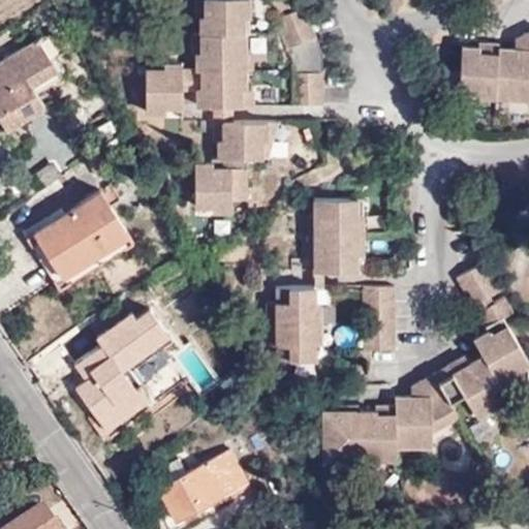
[(206,0),(206,11),(215,11),(215,18),(211,18),(211,19),(211,35),(201,35),(201,48),(211,48),(211,54),(207,54),(207,55),(207,71),(192,72),(192,84),(201,84),(201,90),(197,90),(197,91),(197,109),(241,107),(241,91),(245,91),(245,71),(240,71),(240,55),(245,55),(244,19),(249,19),(248,0),(206,0)]
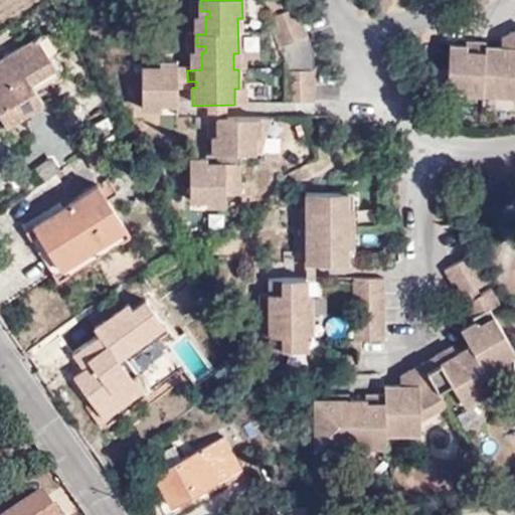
[(304,36),(297,10),(276,15),(282,41),(304,36)]
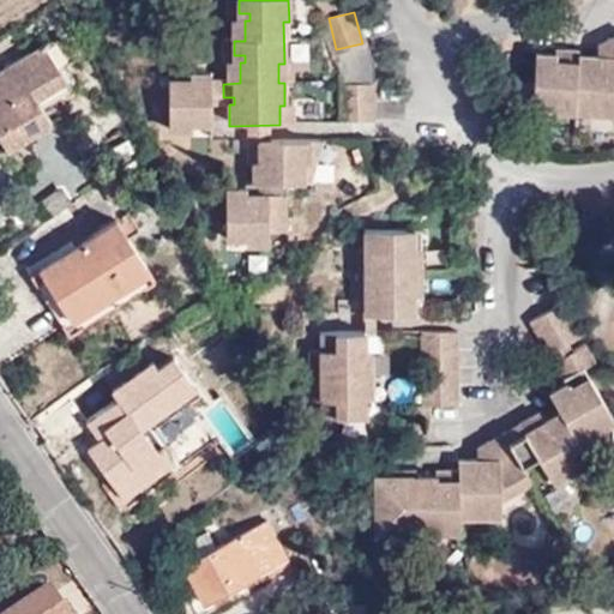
[(536,55),(533,107),(552,108),(552,114),(575,115),(575,109),(593,110),(594,116),(613,118),(613,38),(608,42),(607,60),(599,59),(579,58),(579,53),(565,53),(565,62),(557,62),(557,58),(555,58),(536,55)]
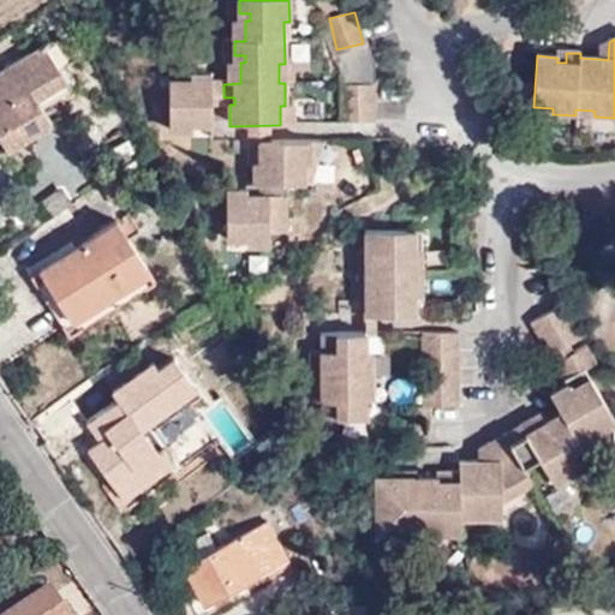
[(599,47),(599,59),(608,60),(609,42),(599,47)]
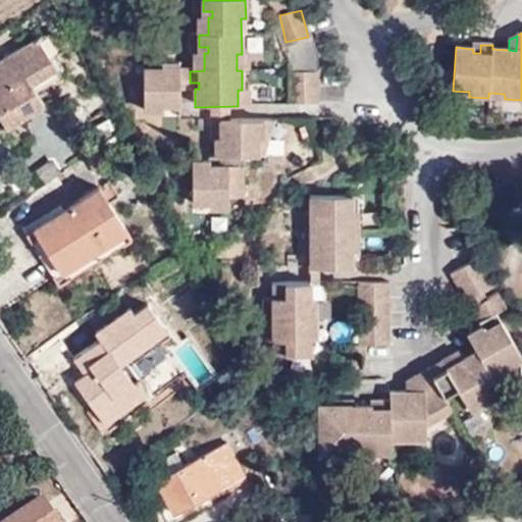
[(44,106),(36,92),(25,75),(51,60),(38,39),(0,62),(0,119),(6,131),(44,106)]
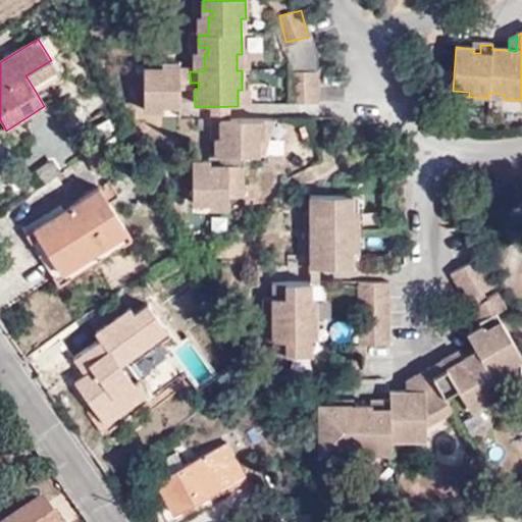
[(248,54),(242,54),(237,54),(237,70),(242,70),(248,70),(248,54)]
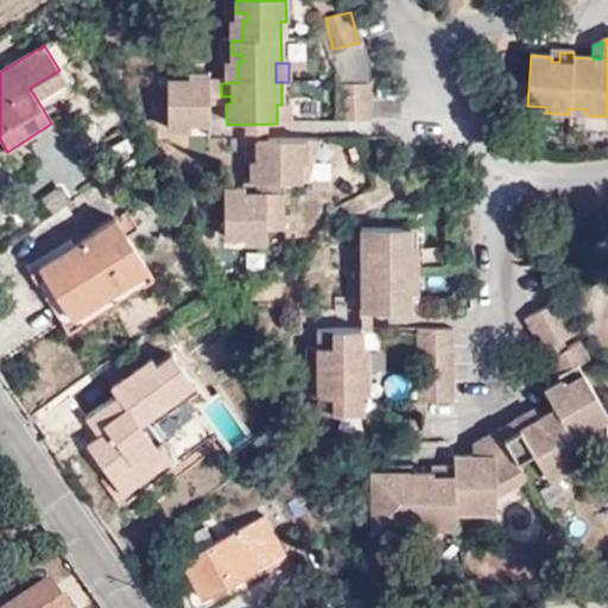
[(30,88),(42,107),(74,87),(74,81),(65,67),(59,70),(30,88)]
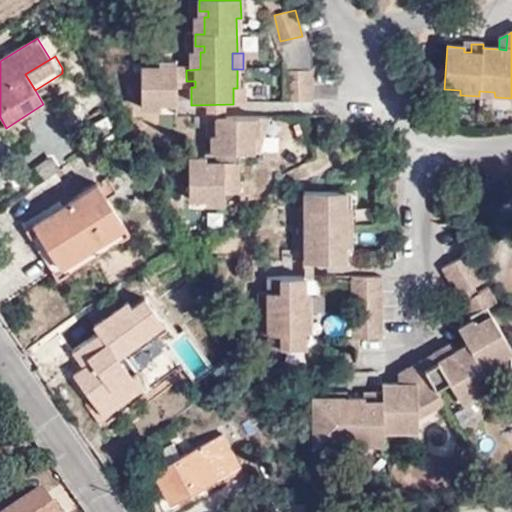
[(176,104),(176,88),(176,70),(176,63),(159,63),(159,68),(153,68),(153,59),(141,59),(142,111),(160,110),(161,104),(176,104)]
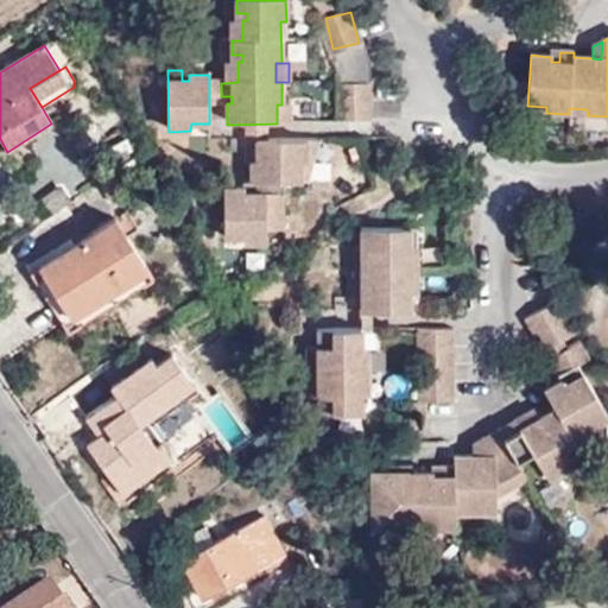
[(369,119),(371,81),(334,81),(334,119),(369,119)]
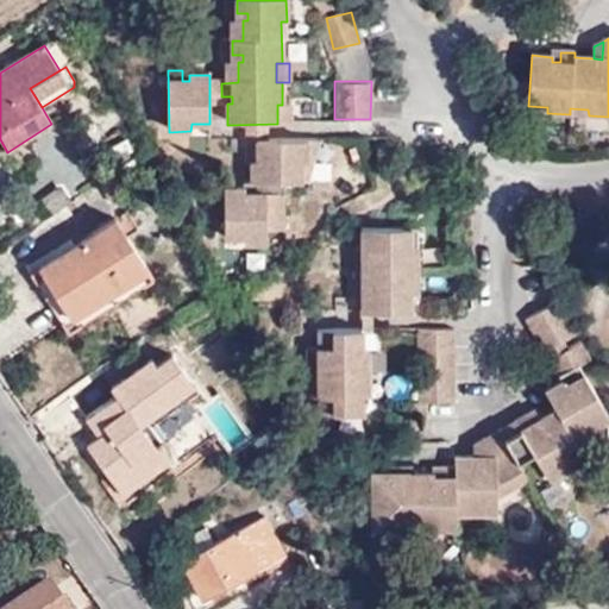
[(209,105),(221,106),(221,96),(221,83),(209,83),(209,105)]
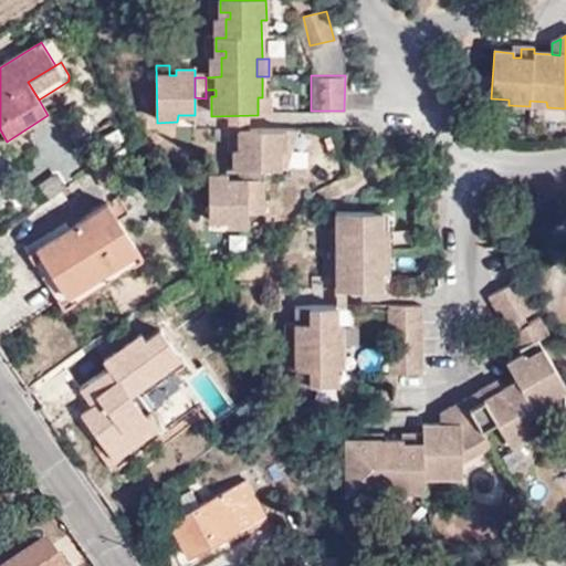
[(270,86),(271,108),(285,107),(284,86),(270,86)]
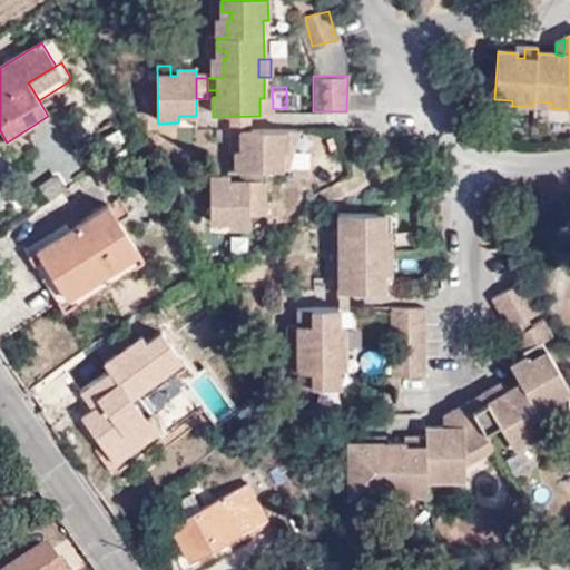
[(272,98),(264,98),(259,98),(259,116),(272,116),(272,98)]
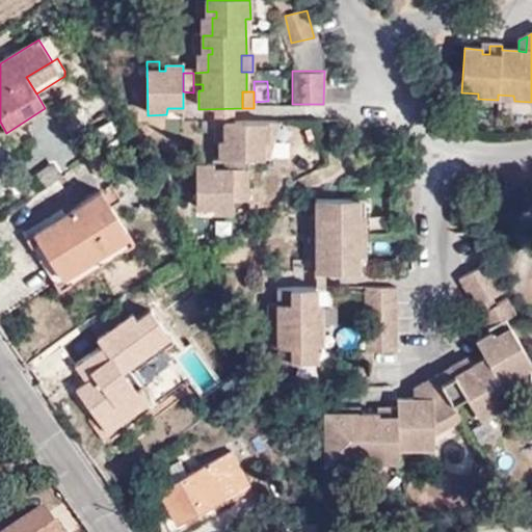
[(280,123),(268,124),(268,143),(263,143),(264,159),(268,159),(280,123)]
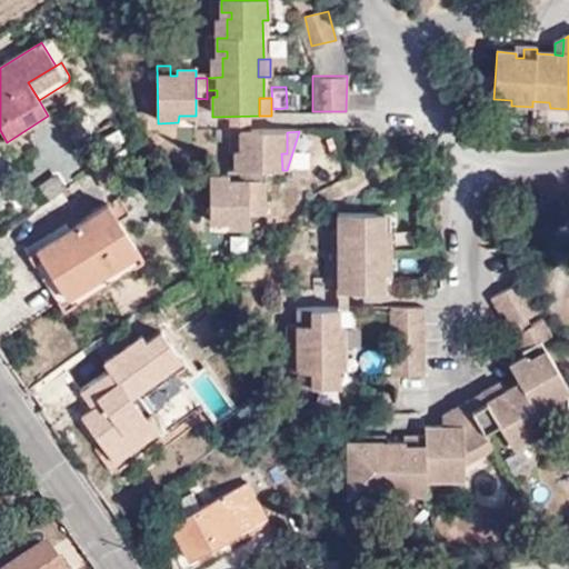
[(230,132),(231,146),(240,146),(240,153),(236,152),(236,153),(236,172),(236,180),(229,179),(229,176),(228,176),(210,176),(211,223),(229,223),(229,229),(250,229),(250,215),(267,215),(266,171),(282,170),(281,153),(287,153),(287,132),(230,132)]
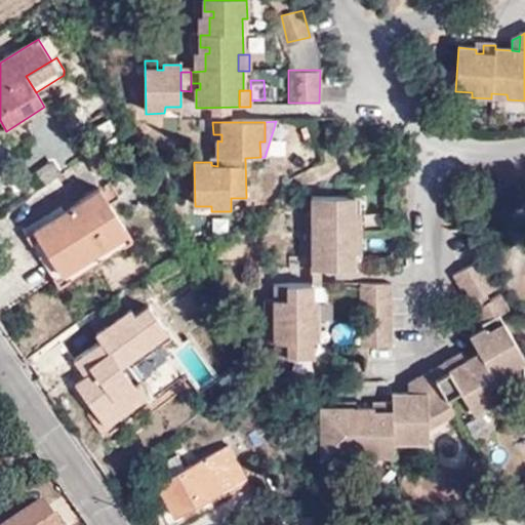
[(109,183),(99,188),(110,204),(119,199),(109,183)]
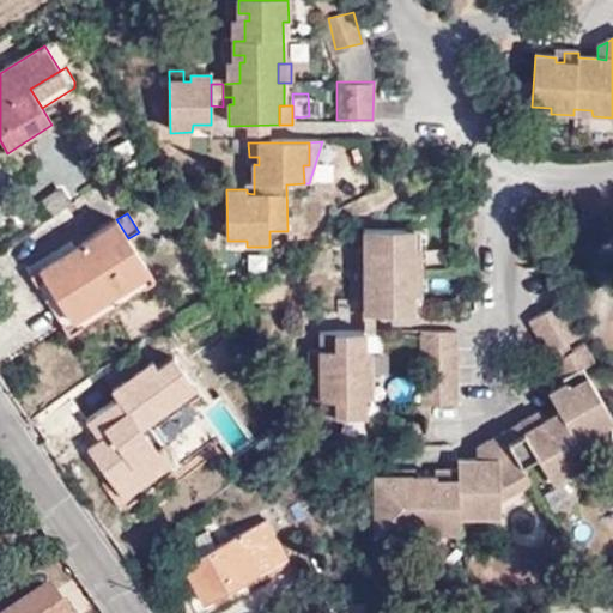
[(128,238),(116,219),(41,268),(72,319),(147,269),(128,238)]
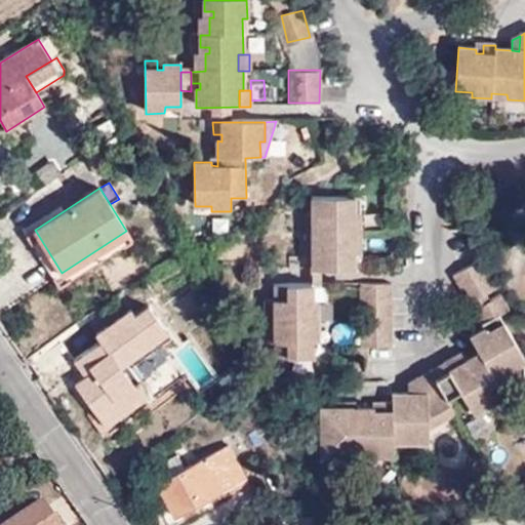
[(312,270),(321,269),(355,269),(355,253),(360,253),(360,214),(355,213),(354,197),(312,198),(312,214),(312,216),(316,215),(316,221),(308,221),(307,246),(316,246),(317,251),(312,252),(312,253),(312,270)]
